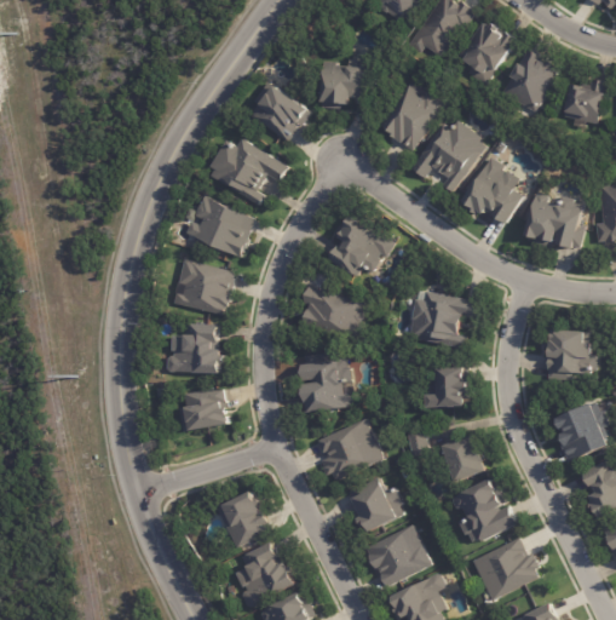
[(421,0),(406,23),(389,11),(386,12),(383,10),(383,7),(378,4),(380,0),(421,0)]
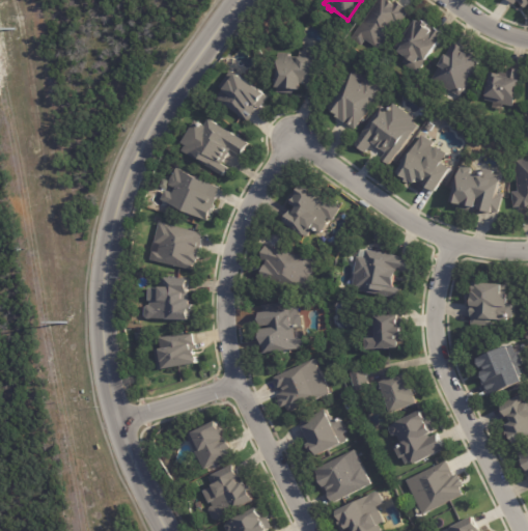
[(390,0),(393,2),(394,0),(396,0),(407,8),(405,10),(408,12),(398,24),(397,23),(378,49),(365,38),(360,45),(351,37),(378,0),(390,0)]
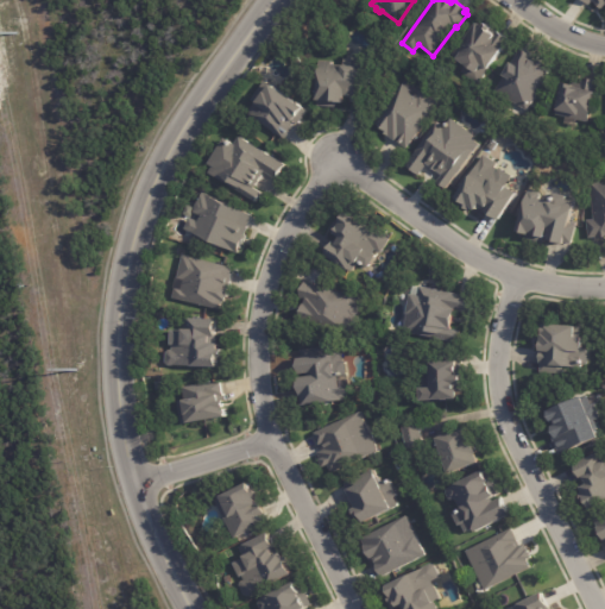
[(592,0),(604,10),(604,0),(578,0),(586,6),(590,0),(592,0)]
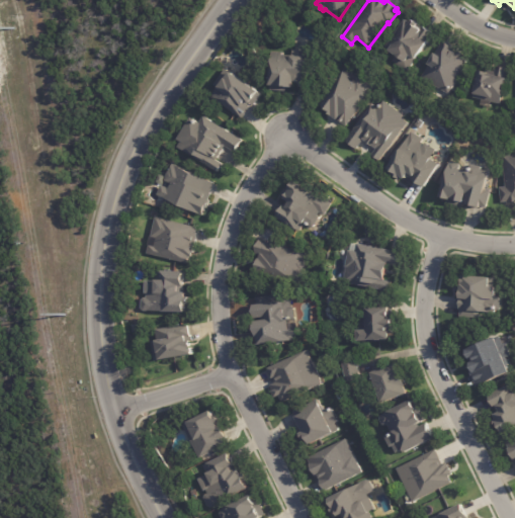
[(414,19),(419,23),(418,25),(422,28),(423,26),(433,33),(429,38),(430,38),(416,58),(406,71),(392,61),(397,54),(393,51),(392,52),(384,47),(405,18),(411,22),(414,19)]
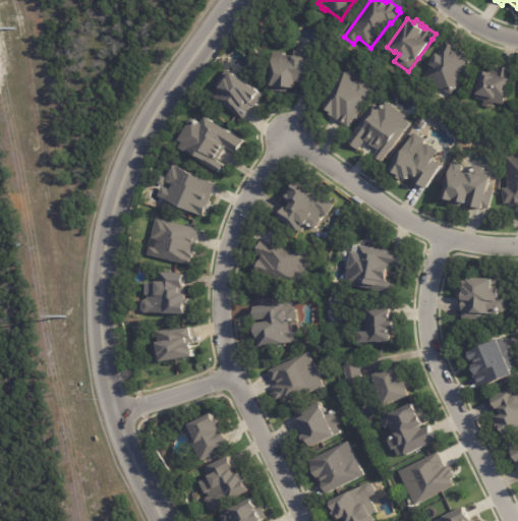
[(446,41),(456,47),(455,49),(459,52),(460,50),(465,53),(465,54),(471,58),(467,65),(466,65),(449,94),(422,77),(445,41),(446,41)]
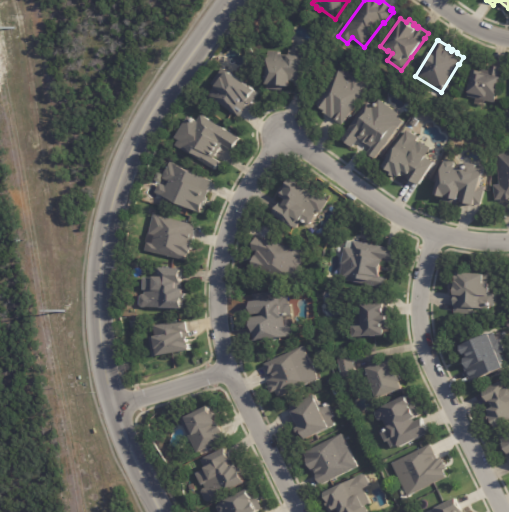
[(303,87),(291,86),(291,81),(289,81),(289,85),(280,85),(280,90),(264,89),(265,83),(266,83),(267,51),(278,51),(278,54),(287,54),(287,50),(307,50),(305,87),(303,87)]
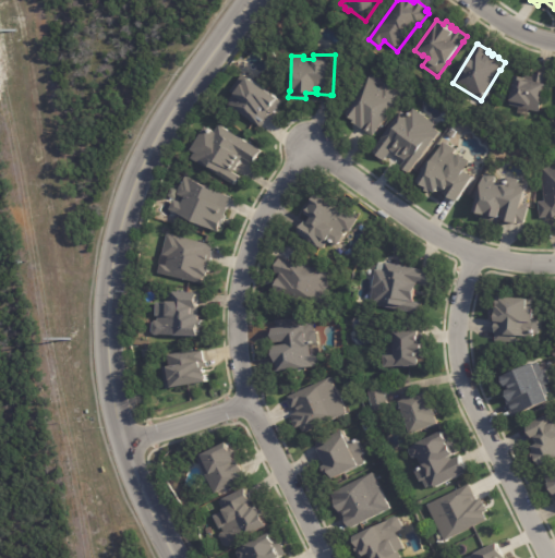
[(533,70),(546,73),(544,83),(545,83),(539,112),(527,109),(527,108),(508,105),(515,74),(530,77),(532,70),(533,70)]
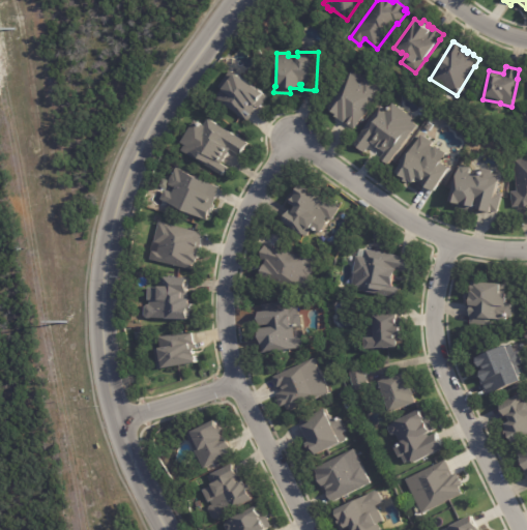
[(235,72),(264,93),(264,94),(266,96),(259,108),(255,105),(253,109),(255,110),(247,121),(216,99),(217,97),(217,95),(222,89),(223,89),(218,86),(230,70),(235,74),(235,72)]
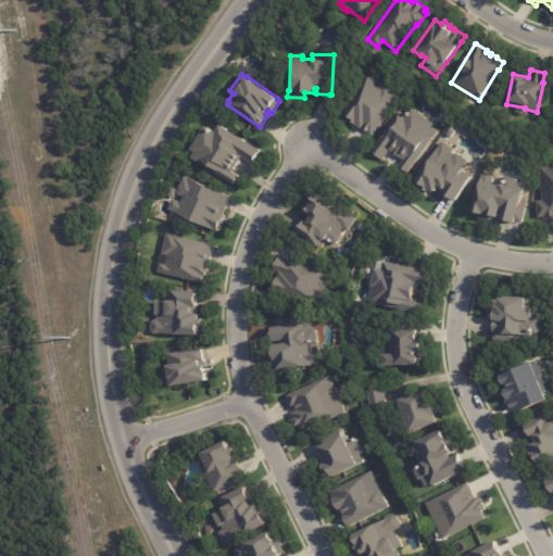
[(367,76),(376,83),(375,85),(380,88),(385,81),(387,84),(388,84),(392,87),(393,89),(400,93),(371,136),(349,119),(351,117),(342,112),(367,76)]
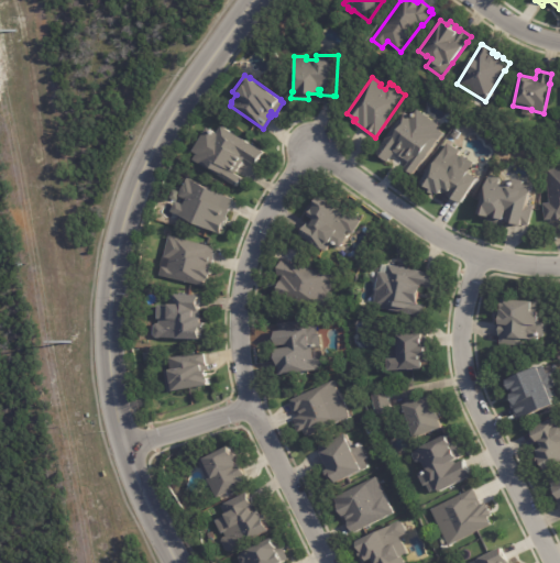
[(420,111),(439,125),(437,129),(442,133),(438,139),(413,174),(404,168),(408,162),(394,151),(386,162),(374,153),(403,112),(410,118),(417,109),(420,111)]
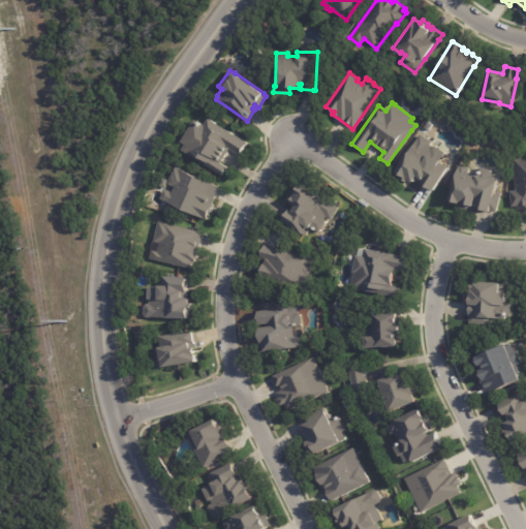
[(238,155),(228,149),(220,163),(226,167),(221,176),(186,153),(185,154),(180,150),(184,145),(181,142),(194,119),(204,125),(208,118),(246,143),(238,155)]
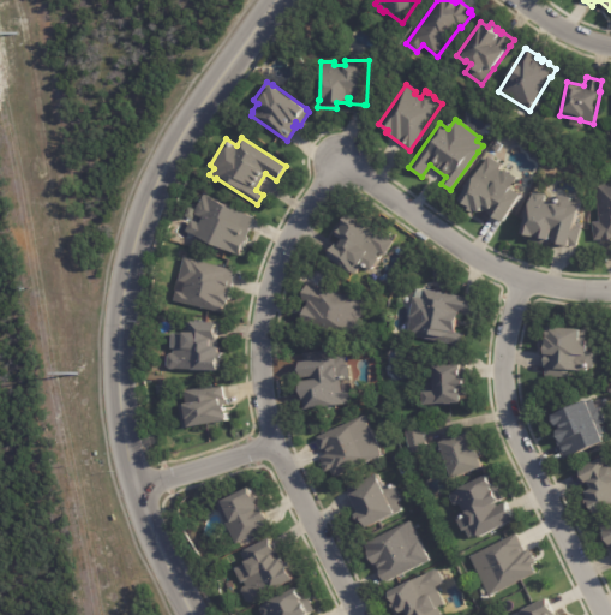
[(491,147),(495,141),(501,145),(496,151),(491,147)]
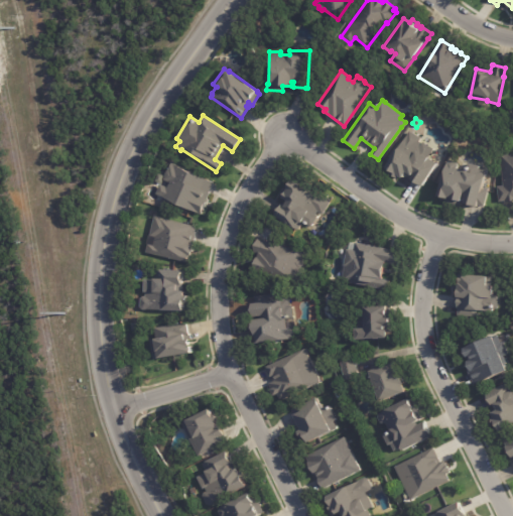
[(418,139),(419,139),(417,142),(420,144),(421,143),(432,150),(427,158),(429,159),(428,160),(435,165),(421,186),(409,179),(404,176),(403,178),(399,175),(397,179),(390,174),(392,172),(386,167),(406,137),(404,136),(408,131),(418,139)]
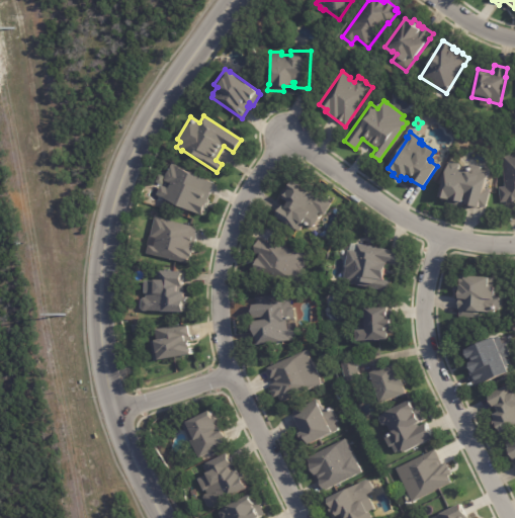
[(514,201),(507,202),(507,201),(501,202),(499,187),(505,186),(502,156),(514,154),(514,201)]
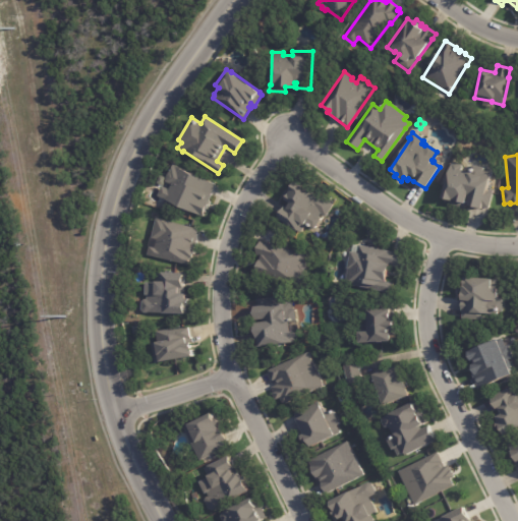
[(460,169),(459,171),(469,173),(471,166),(482,169),(481,171),(490,173),(485,192),(491,193),(486,209),(481,208),(480,210),(467,206),(468,201),(467,201),(466,205),(464,204),(463,210),(448,206),(449,200),(442,198),(450,165),(452,164),(458,165),(460,168),(460,169)]
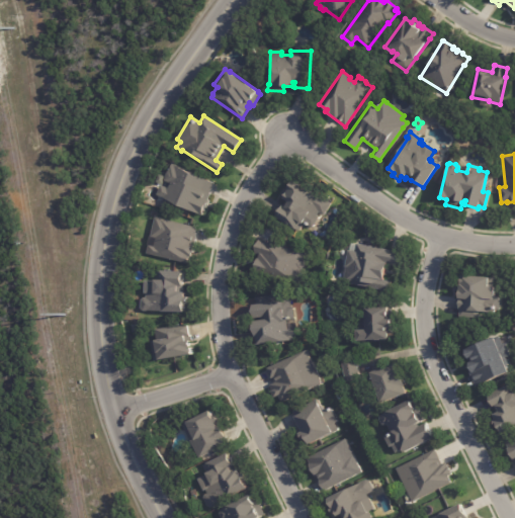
[(213,184),(208,193),(210,194),(207,200),(208,200),(202,214),(164,197),(164,198),(156,194),(161,185),(168,188),(170,183),(164,180),(165,178),(164,178),(168,170),(171,164),(213,183),(213,184)]
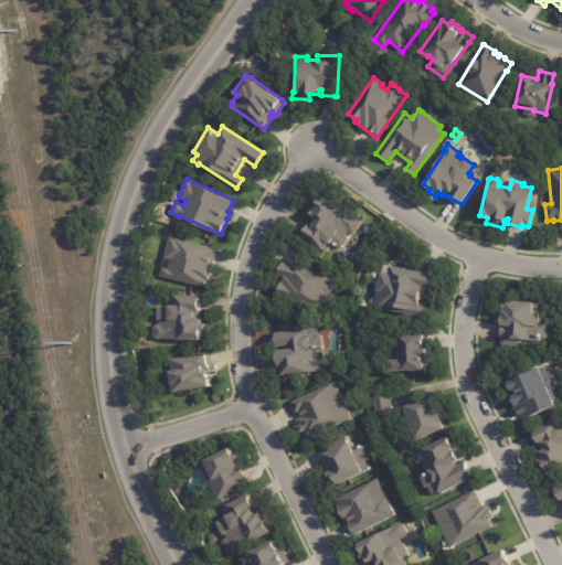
[(360,224),(353,234),(349,231),(347,235),(349,236),(341,248),(333,243),(332,244),(327,252),(303,236),(307,228),(314,217),(307,213),(315,203),(317,205),(322,198),(354,217),(361,222),(360,224)]
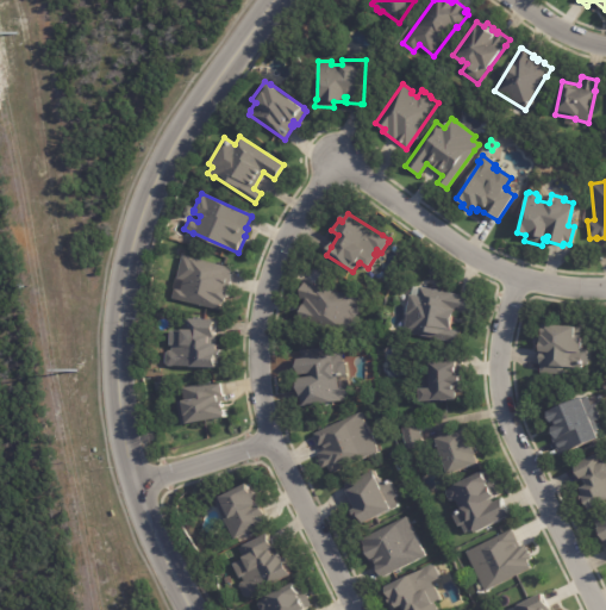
[(230,269),(229,274),(231,274),(229,287),(230,287),(226,303),(223,303),(222,310),(172,298),(174,288),(180,290),(182,280),(176,279),(182,255),(189,257),(231,268),(230,269)]
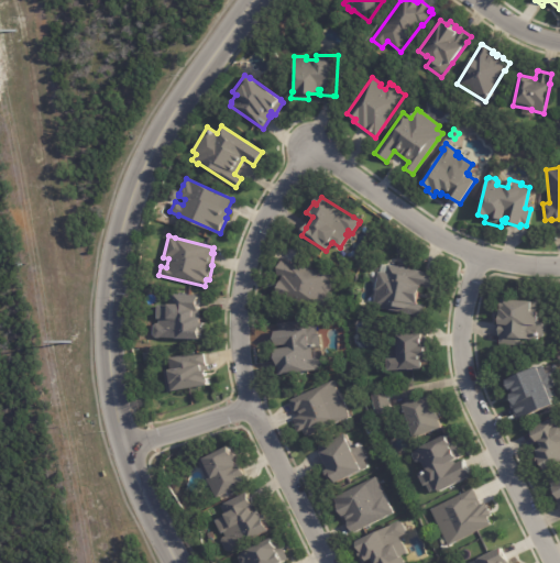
[(282,261),(335,276),(332,282),(333,285),(331,294),(333,294),(328,311),(322,310),(322,309),(276,296),(282,277),(276,275),(281,261),(282,261)]
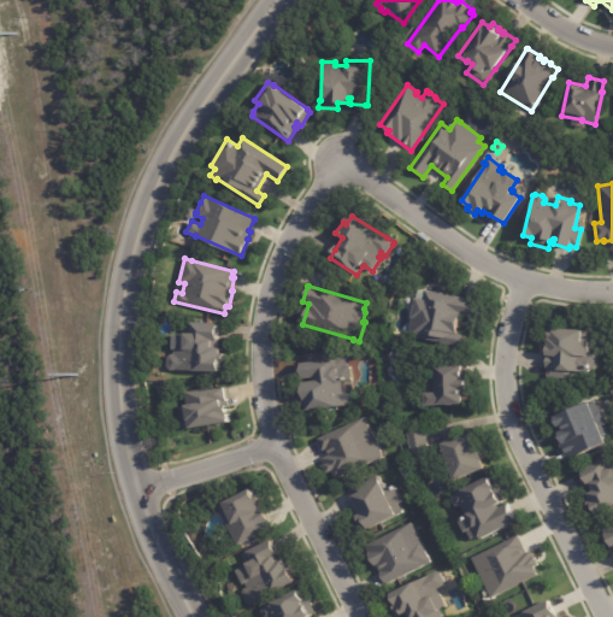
[(428,291),(459,297),(459,298),(478,301),(476,317),(460,315),(457,334),(465,335),(464,346),(448,344),(448,346),(444,346),(446,344),(419,338),(419,339),(408,336),(414,298),(423,299),(424,291),(428,291)]
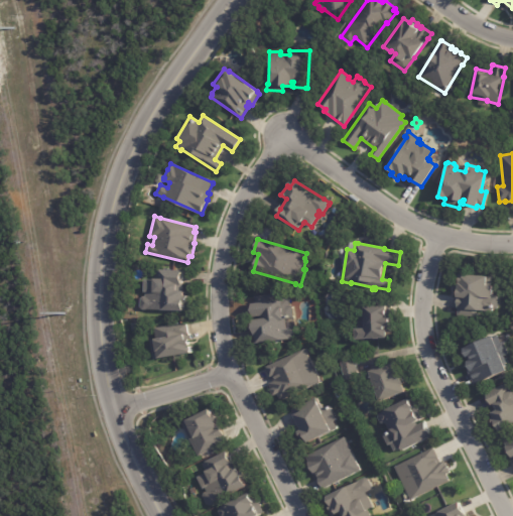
[(161,270),(182,271),(181,291),(184,291),(184,295),(187,296),(187,303),(185,303),(184,310),(147,309),(147,310),(142,309),(139,307),(140,298),(142,296),(145,296),(145,292),(144,292),(144,279),(154,279),(154,270),(161,270)]
